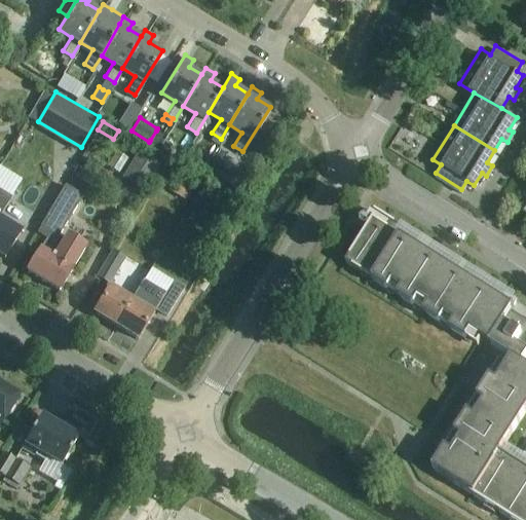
[(194,141),(186,154),(199,162),(208,149),(194,141)]
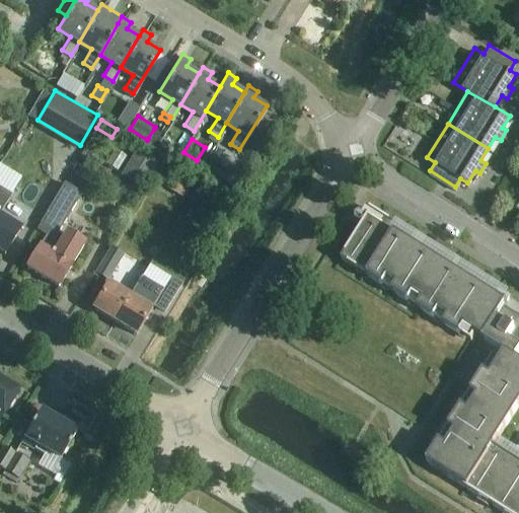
[(142,186),(159,158),(137,145),(121,172),(142,186)]
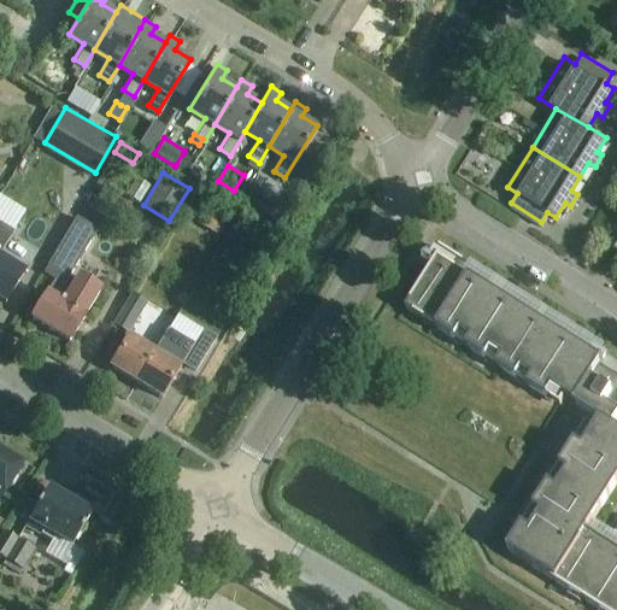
[(99,199),(94,206),(105,213),(112,201),(101,195),(99,199)]
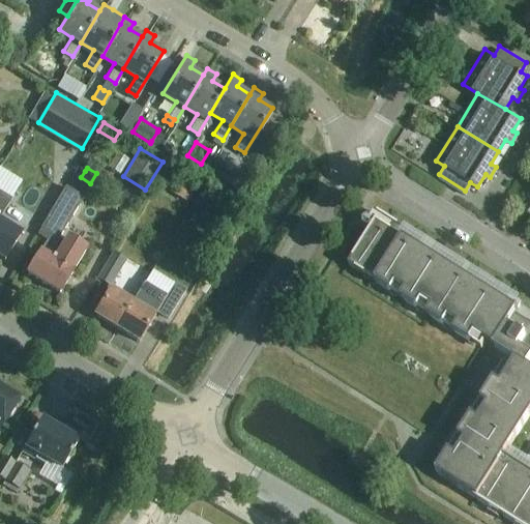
[(62,236),(58,234),(83,193),(66,182),(41,223),(38,229),(48,234),(27,268),(59,288),(71,266),(86,243),(66,230),(62,236)]
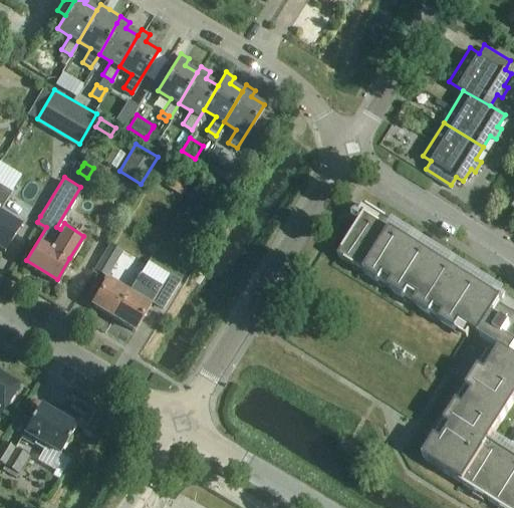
[(0,210),(0,204),(9,189),(0,183),(0,244),(4,247),(19,222),(0,210)]
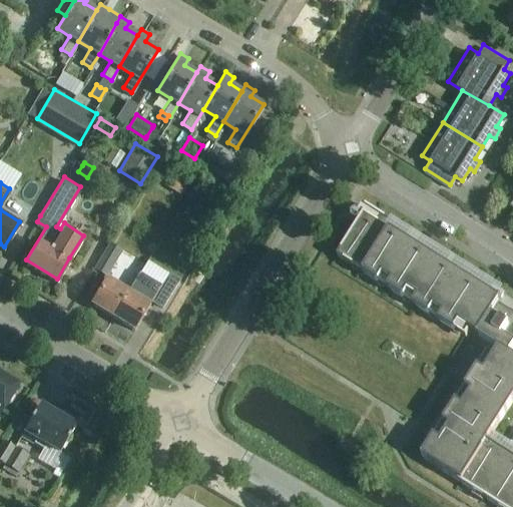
[(488,208),(496,195),(487,190),(480,202),(488,208)]
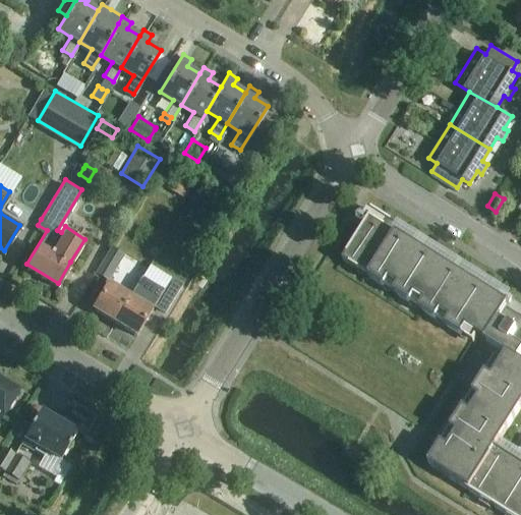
[(520,349),(520,325),(520,324),(520,312),(506,303),(509,298),(508,298),(511,294),(505,290),(506,290),(504,288),(371,206),(370,207),(372,208),(346,249),(342,255),(368,272),(473,338),(477,331),(506,349),(502,356),(495,352),(428,459),(443,468),(443,469),(516,514),(520,514),(520,450),(500,437),(520,401),(520,357),(518,355),(520,349)]
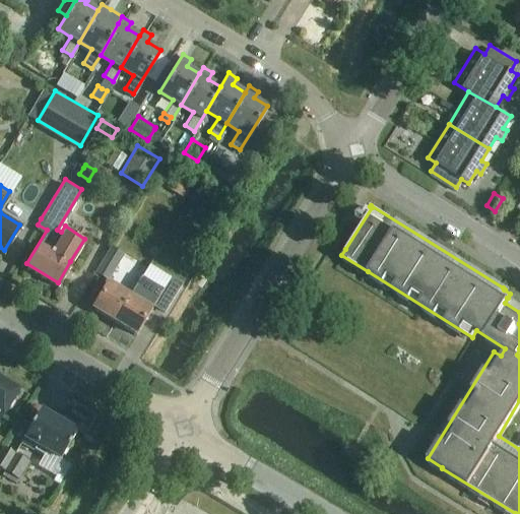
[(221,209),(215,218),(225,226),(231,216),(232,215),(221,209)]
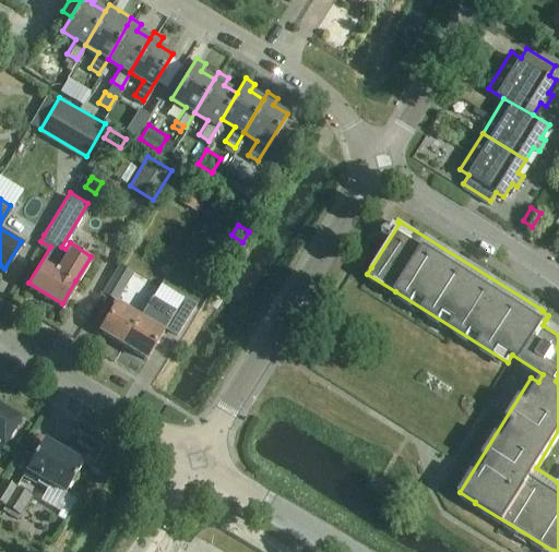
[(235,230),(227,226),(225,230),(232,235),(235,230)]
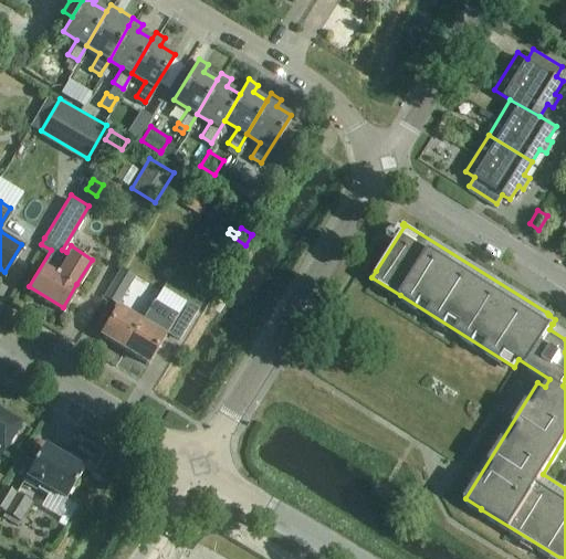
[(119,303),(137,273),(122,264),(104,293),(119,303)]
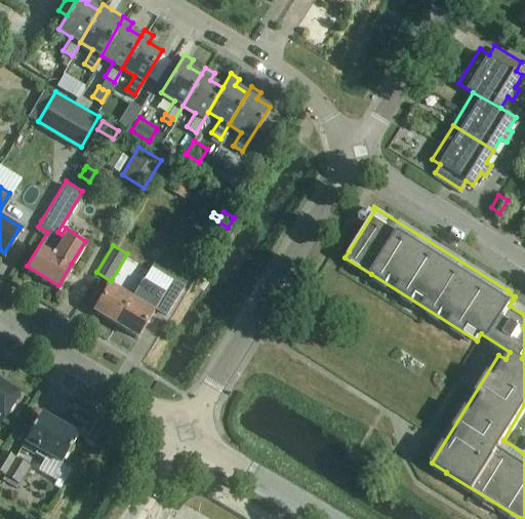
[(167,314),(185,284),(172,277),(156,307),(167,314)]
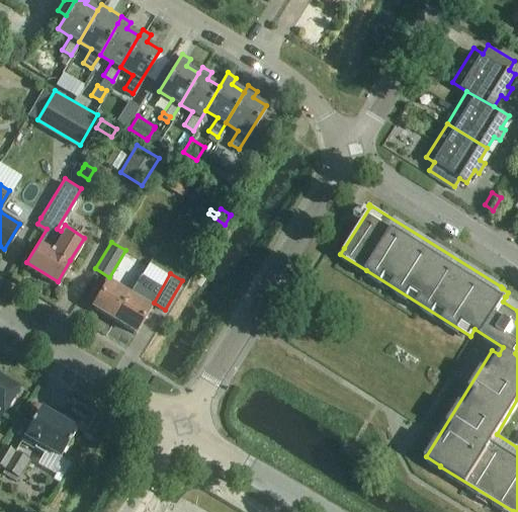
[(113,316),(128,291),(107,278),(92,303),(113,316)]
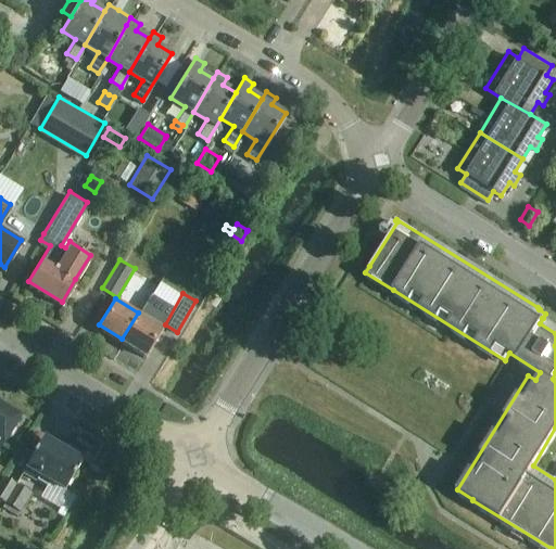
[(138,313),(122,339),(146,353),(161,326),(138,313)]
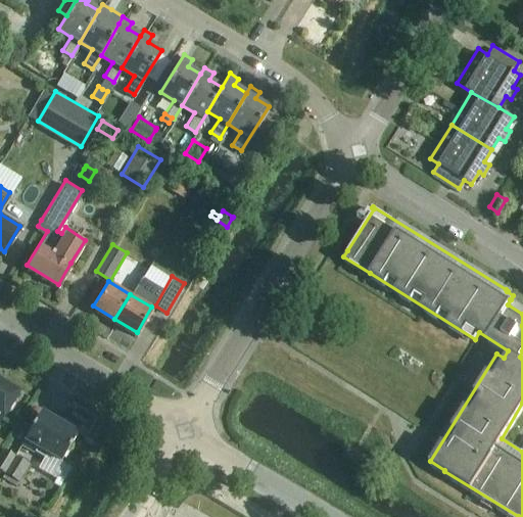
[(0,422),(8,410),(12,409),(17,402),(15,398),(19,391),(0,380),(0,422)]
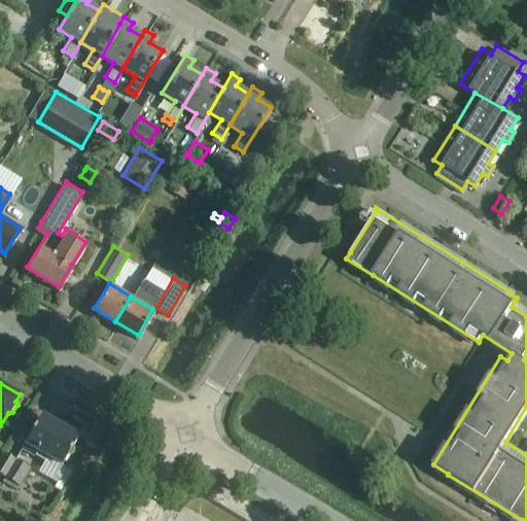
[(64,426),(42,414),(23,448),(45,461),(51,459),(63,465),(80,437),(77,435),(77,430),(69,425),(64,426)]
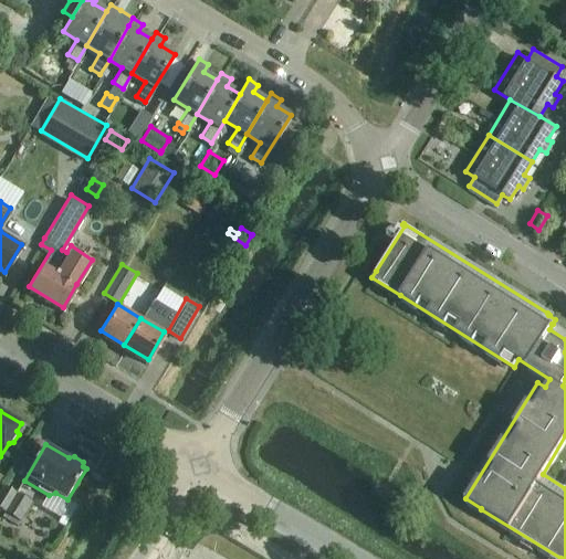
[(0,505),(21,518),(32,499),(3,482),(0,485),(0,505)]
